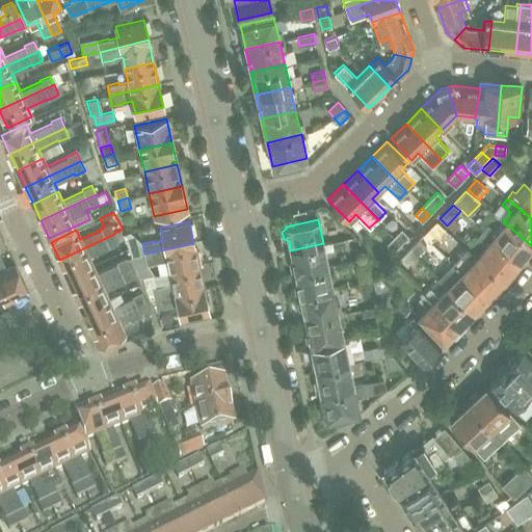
[(431,225),(423,235),(430,241),(437,232),(440,235),(439,236),(450,245),(456,238),(445,229),(436,221),(431,225)]
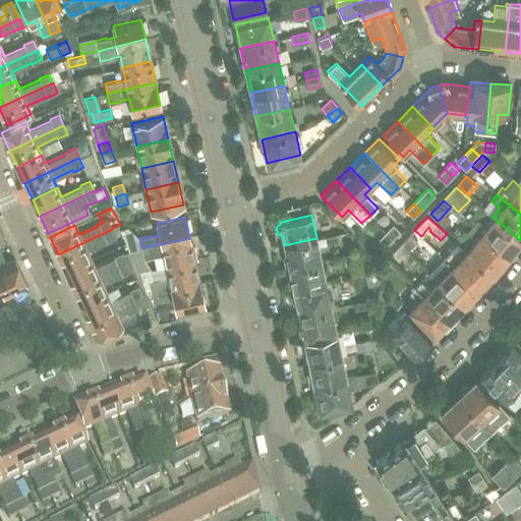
[(477,220),(472,226),(508,255),(520,240),(493,217),(485,226),(477,220)]
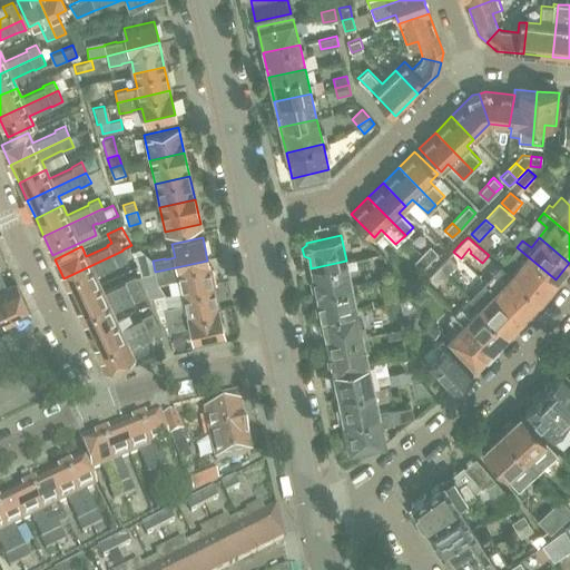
[(438,253),(430,245),(422,253),(430,261),(438,253)]
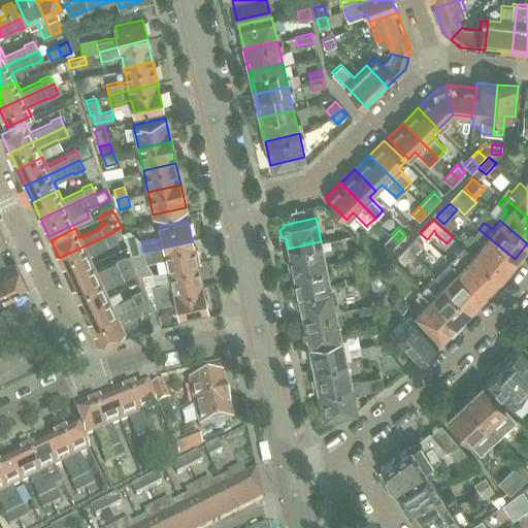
[(482,242),(473,251),(472,253),(499,277),(501,276),(515,259),(479,229),(473,236),(482,242)]
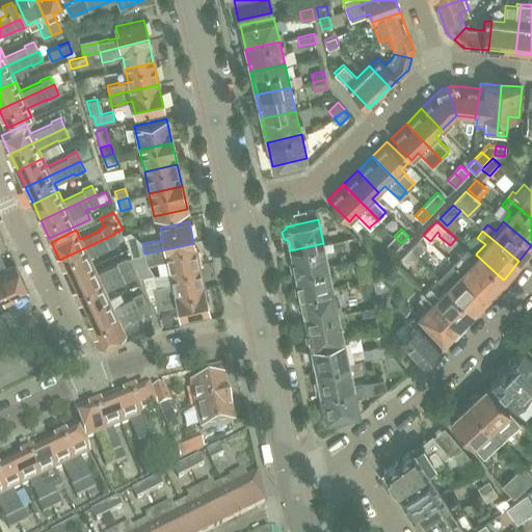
[(59,260),(67,276),(91,265),(87,256),(107,246),(108,247),(118,242),(114,234),(59,260)]
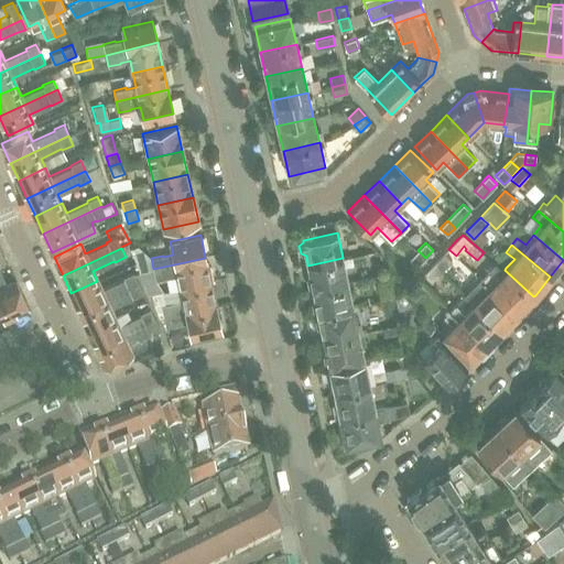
[(416,267),(425,258),(418,250),(409,259),(416,267)]
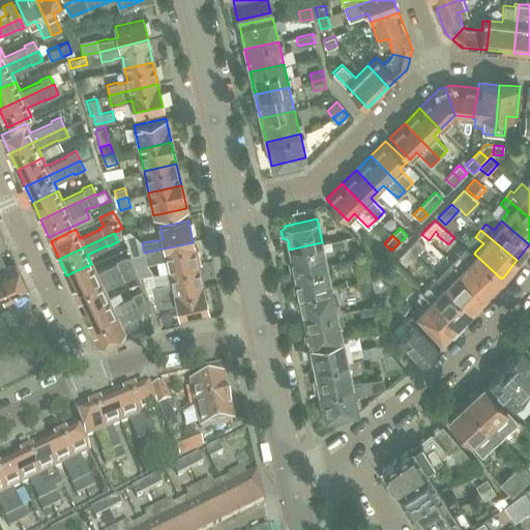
[(417,237),(407,248),(414,256),(424,244),(417,237)]
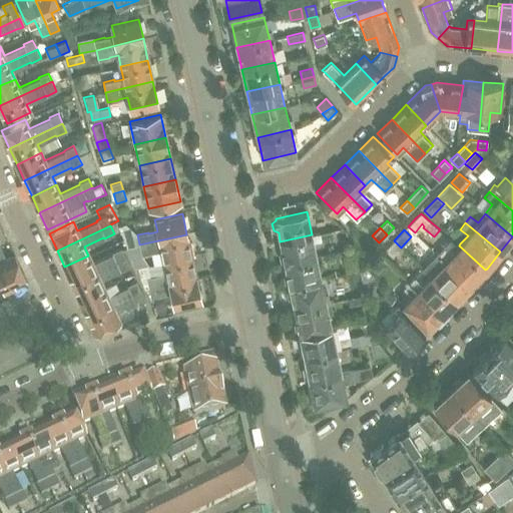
[(320,232),(320,233),(321,239),(333,237),(332,230),(331,230),(329,230),(320,232)]
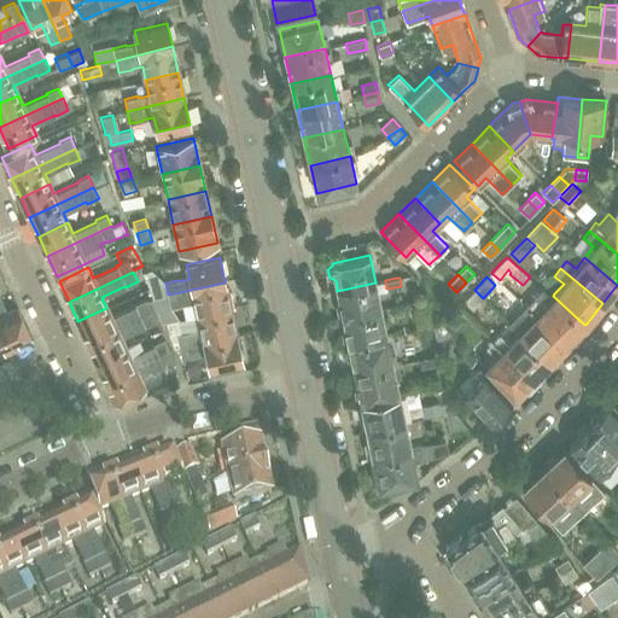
[(337,314),(343,315),(380,308),(377,293),(377,291),(378,291),(386,289),(385,281),(375,284),(375,283),(337,291),(339,301),(336,304),(337,314)]
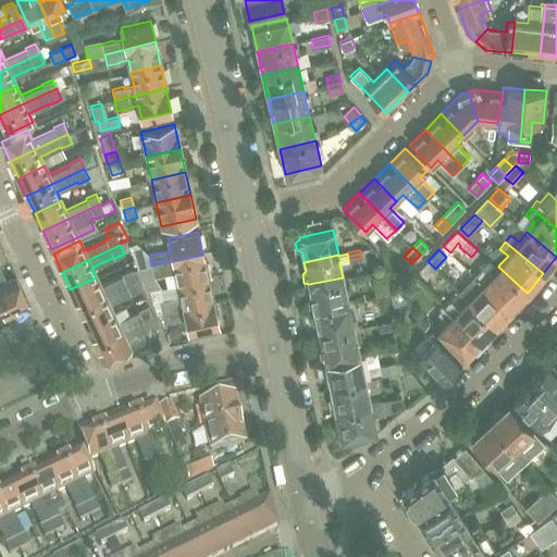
[(175,272),(177,285),(208,277),(202,255),(151,265),(153,276),(165,274),(165,273),(175,272)]
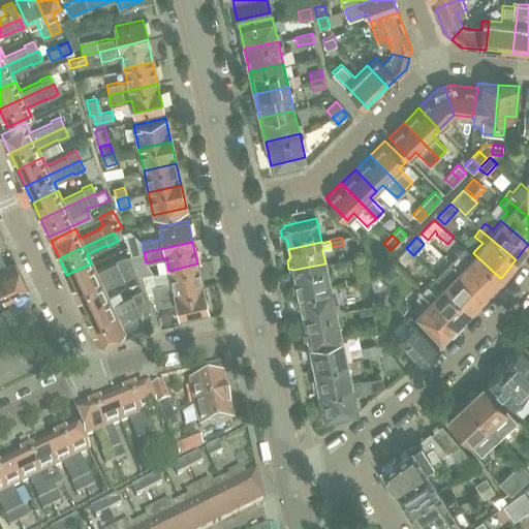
[(472,255),(464,247),(449,262),(484,296),(500,278),(473,253),(472,255)]
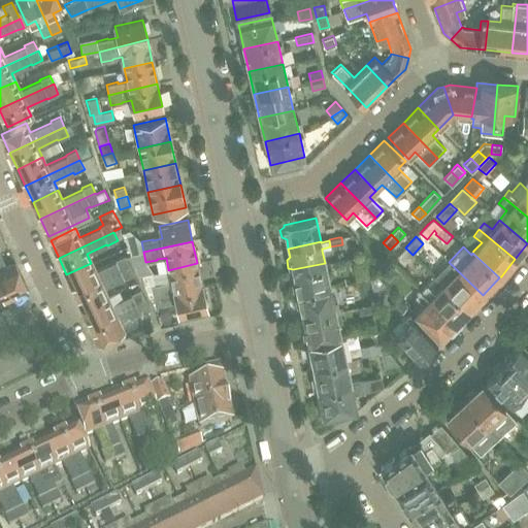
[(405,248),(396,257),(403,264),(413,255),(405,248)]
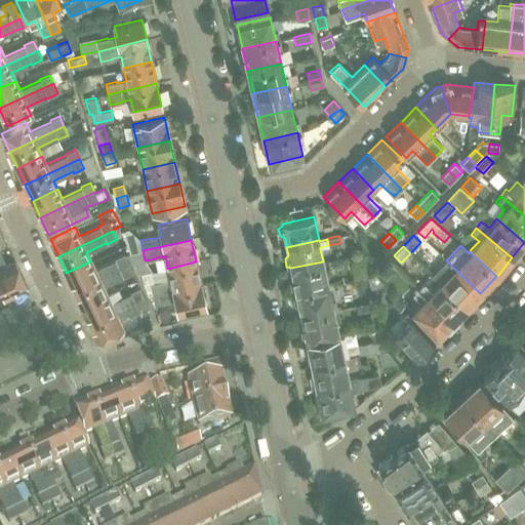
[(6,265),(0,251),(0,274),(9,293),(27,285),(14,259),(6,265)]
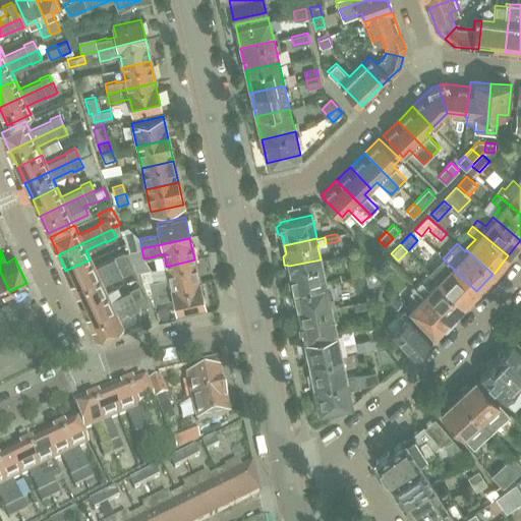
[(114,256),(114,258),(94,267),(90,259),(65,271),(73,287),(127,262),(123,252),(114,256)]
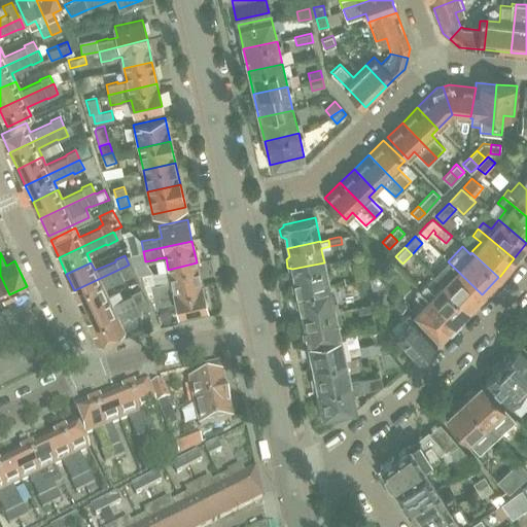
[(433,276),(442,283),(467,309),(482,294),(448,261),(433,276)]
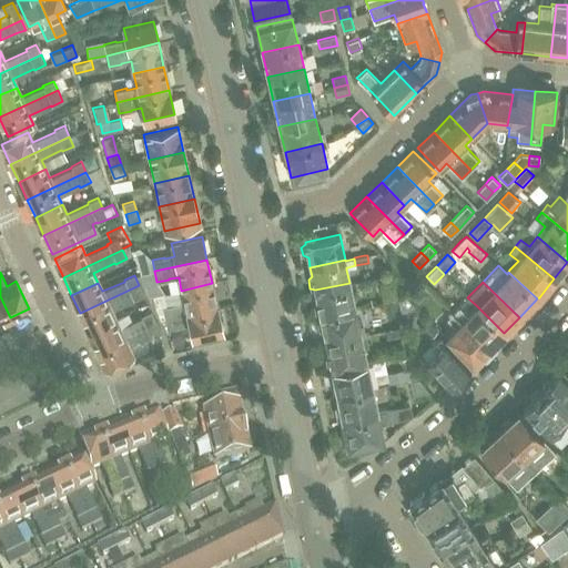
[(184,304),(174,305),(174,304),(166,306),(163,293),(152,296),(155,308),(162,307),(164,320),(217,306),(212,283),(181,291),(184,304)]
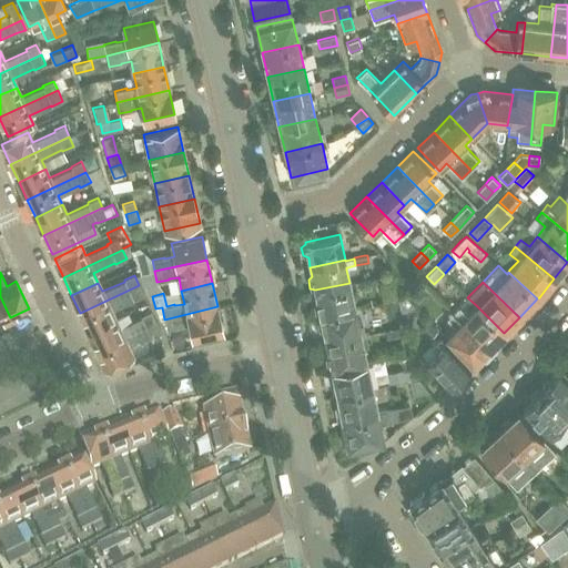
[(355,308),(350,283),(315,290),(317,301),(314,304),(315,313),(320,314),(320,315),(355,308)]
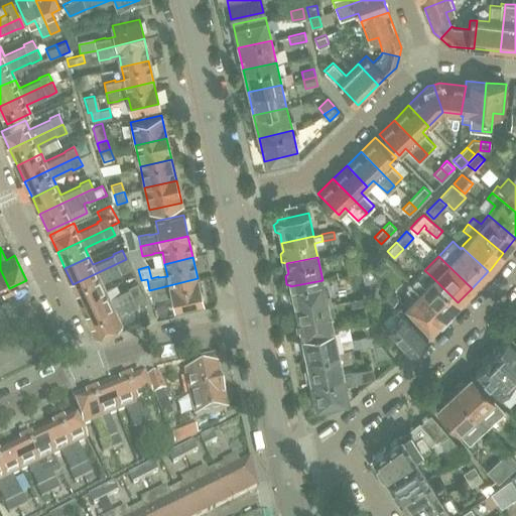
[(370,267),(380,277),(390,266),(380,257),(370,267)]
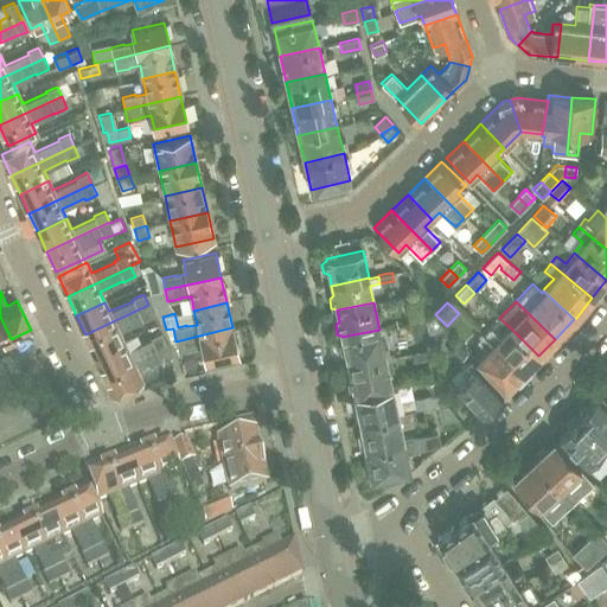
[(142,321),(154,315),(148,305),(85,334),(94,353),(122,340),(119,331),(141,320),(142,321)]
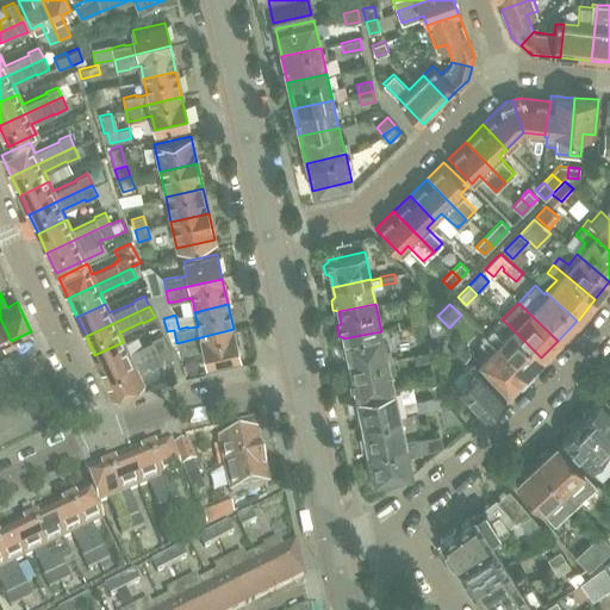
[(427,322),(424,306),(409,310),(411,325),(427,322)]
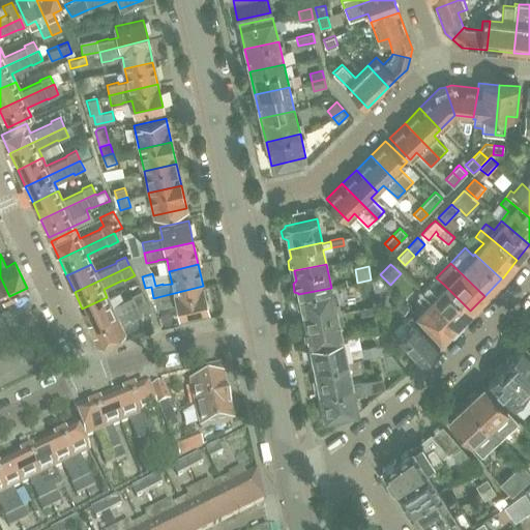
[(389,285),(380,274),(377,272),(372,278),(375,295),(389,285)]
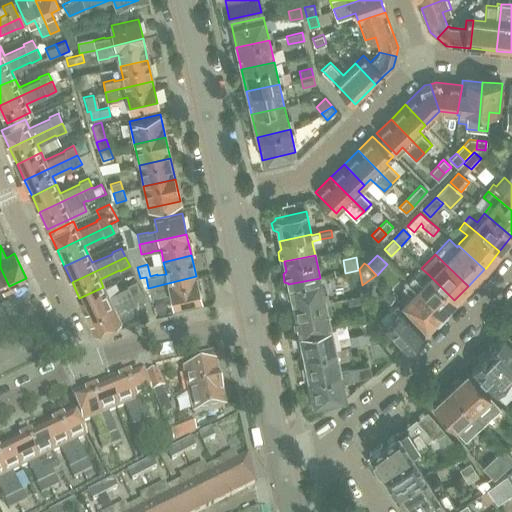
[(0,289),(9,286),(0,267),(0,289)]
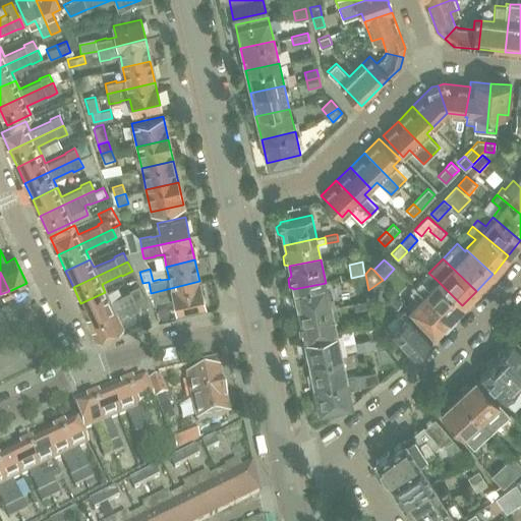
[(352,279),(355,293),(367,290),(364,276),(352,279)]
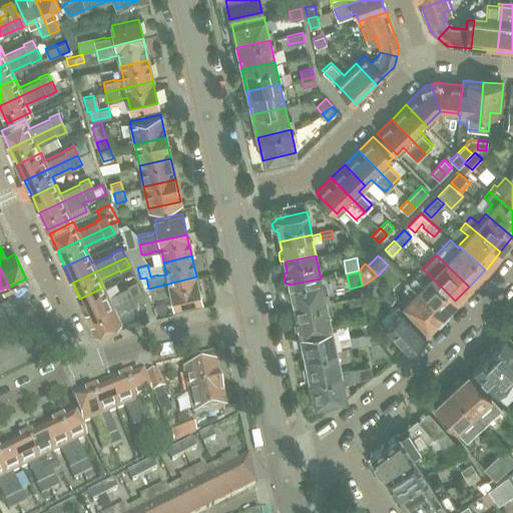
[(414,276),(409,282),(442,315),(455,301),(430,276),(422,283),(414,276)]
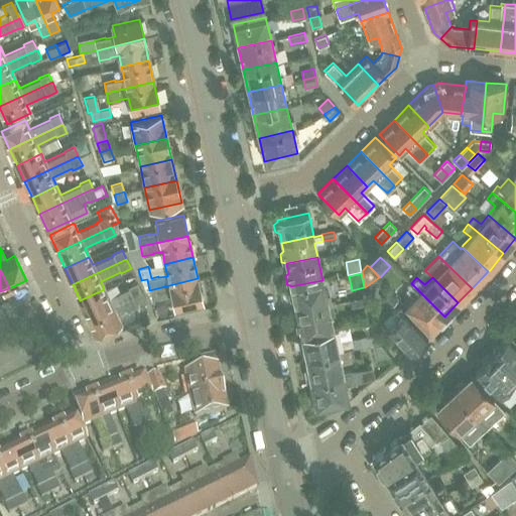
[(162,297),(162,296),(171,294),(174,306),(203,300),(198,278),(149,290),(151,299),(162,297)]
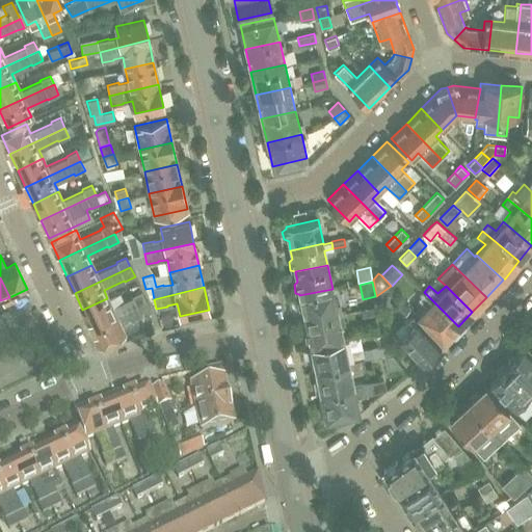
[(340,303),(336,304),(333,289),(299,295),(300,297),(297,301),(298,309),(303,312),(304,321),(338,314),(342,313),(340,303)]
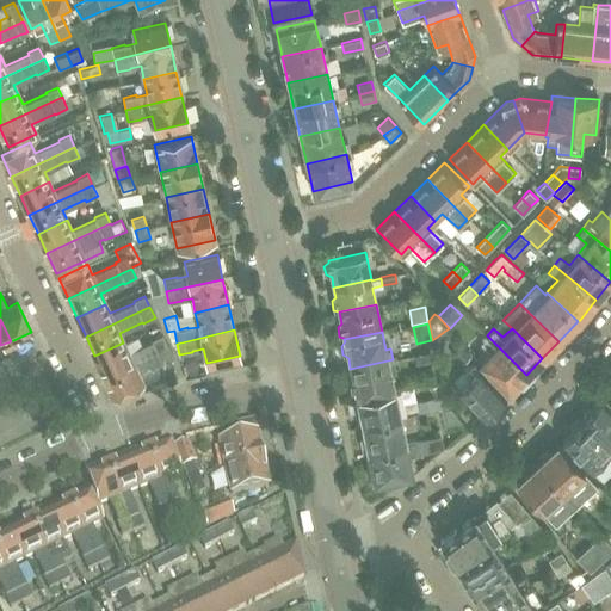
[(152,340),(152,341),(128,352),(123,343),(94,356),(104,375),(167,345),(162,335),(152,340)]
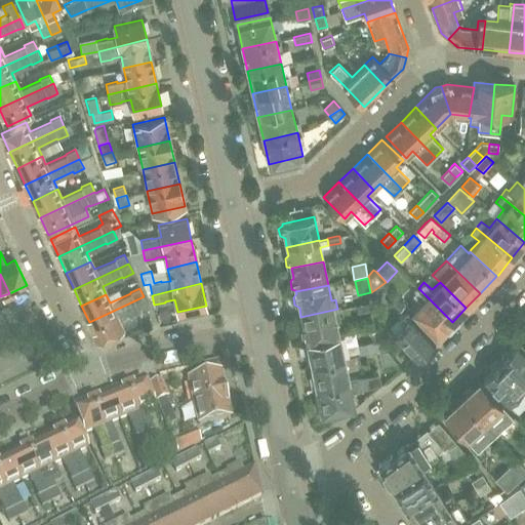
[(411,311),(437,337),(452,322),(418,288),(412,294),(420,301),(411,311)]
